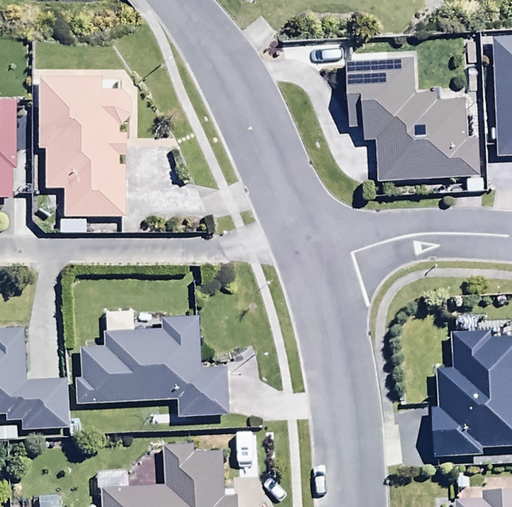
[(511,35),(491,36),(494,156),(511,155),(511,35)]
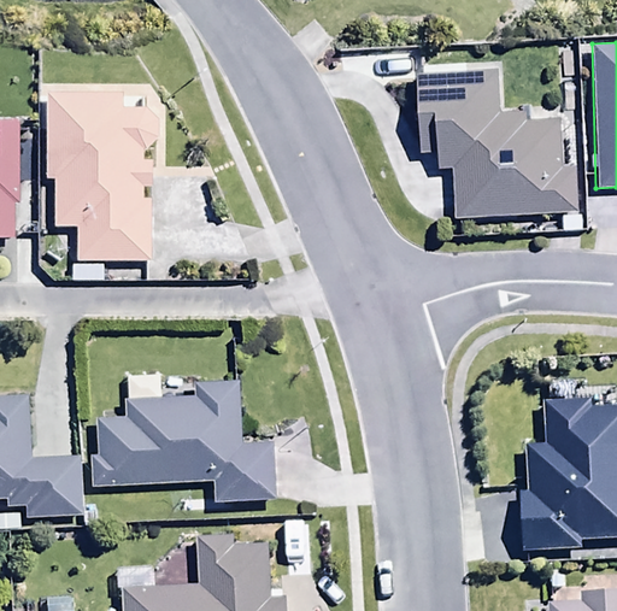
[(453,168),(457,216),(574,211),(573,165),(560,166),(558,117),(553,117),(553,107),(503,110),(500,62),(418,65),(422,152),(436,151),(438,169),(453,168)]
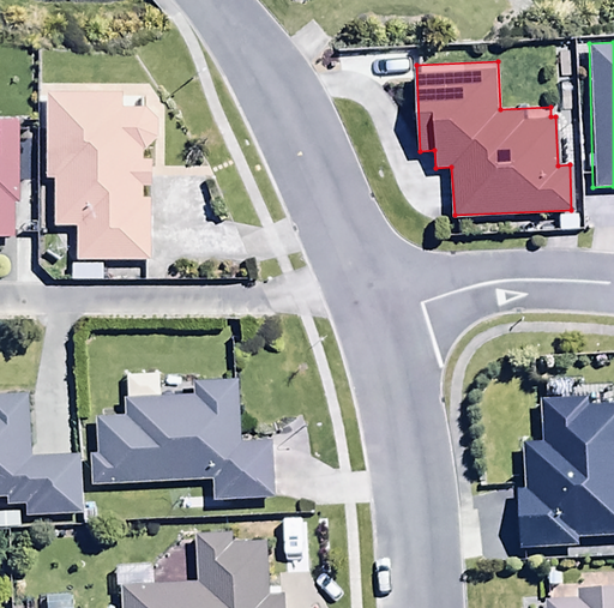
[(124,106),(124,88),(46,89),(47,178),(53,178),(54,224),(77,224),(78,259),(70,259),(71,278),(106,278),(104,258),(151,257),(150,193),(143,193),(143,182),(155,181),(155,156),(144,156),(144,149),(152,149),(151,106),(124,106)]
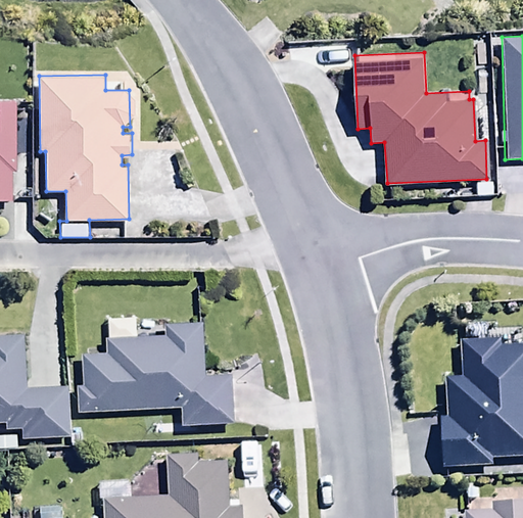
[(0,199),(11,199),(11,170),(16,170),(16,100),(0,99),(0,199)]
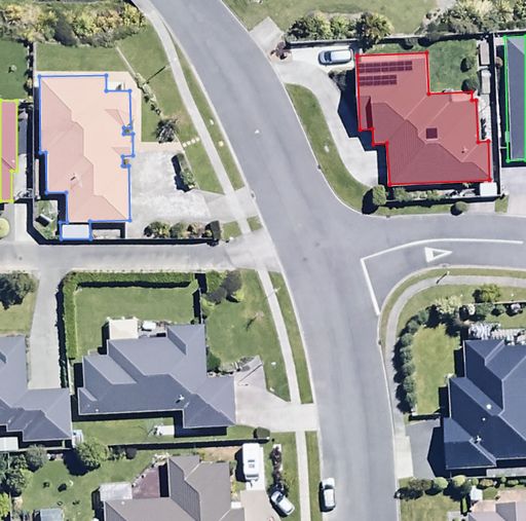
[(77,385),(78,414),(181,410),(182,429),(235,426),(233,375),(209,376),(207,323),(165,324),(165,336),(106,338),(107,352),(83,354),(84,385),(77,385)]
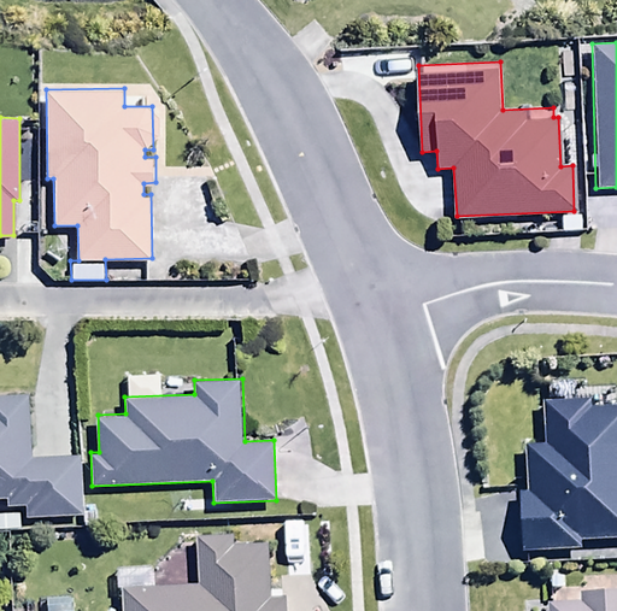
[(0,500),(7,500),(7,506),(25,505),(25,517),(82,517),(81,454),(31,456),(31,393),(0,393),(0,500)]
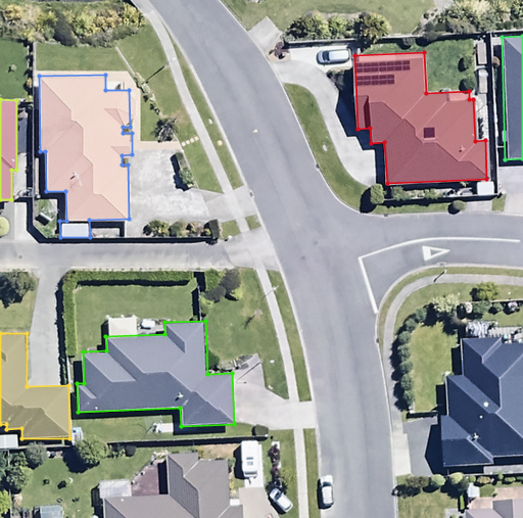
[(522,455),(522,344),(497,345),(497,336),(464,338),(466,375),(445,376),(447,416),(440,417),(443,467),(494,464),(494,457),(522,455)]
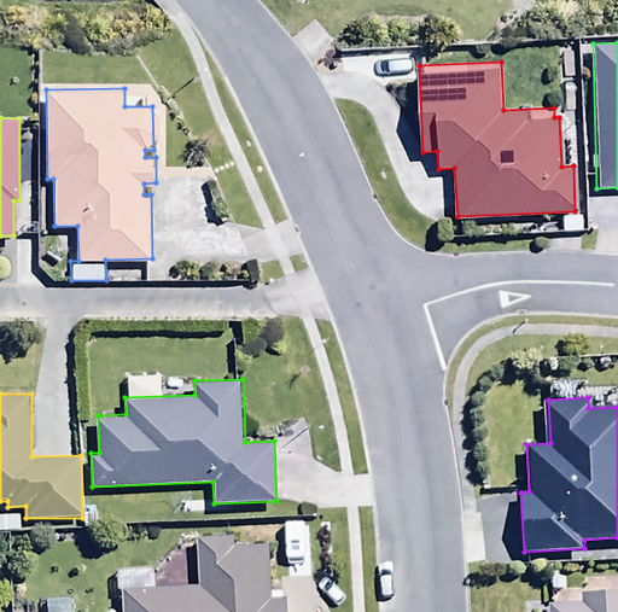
[(286,611),(286,598),(273,599),(270,547),(237,548),(235,534),(197,535),(199,584),(144,587),(143,563),(128,563),(129,587),(121,587),(121,611),(286,611)]
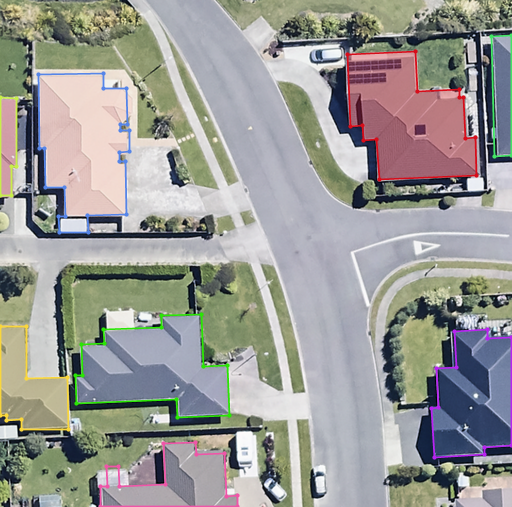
[(511,506),(511,489),(480,490),(481,499),(455,500),(455,506),(511,506)]
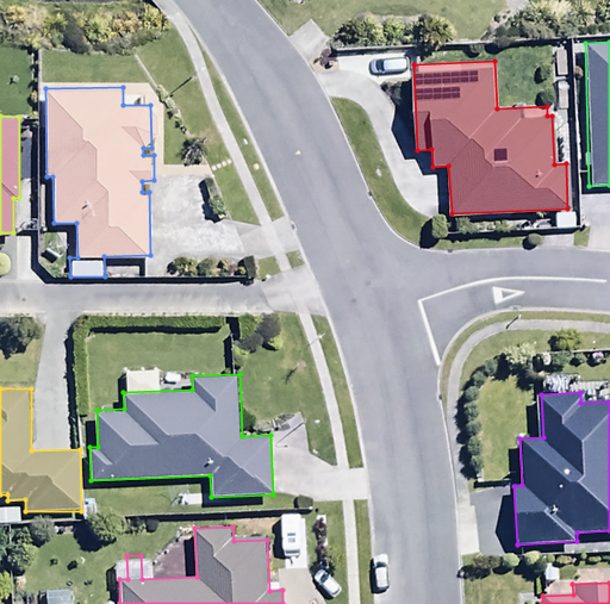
All buildings are outlined.
